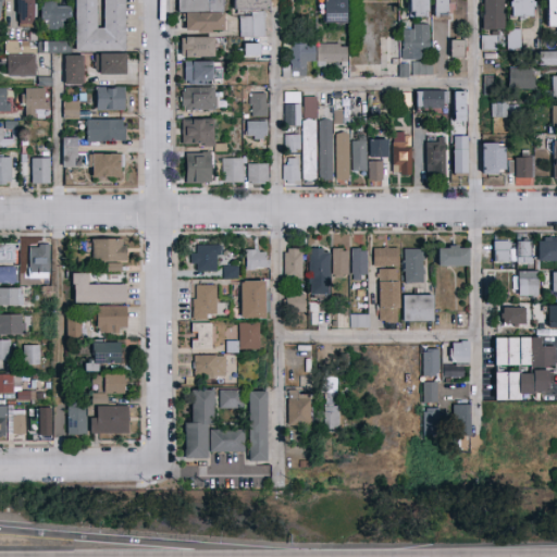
[(35,0),(35,28),(16,28),(16,0),(35,0)]
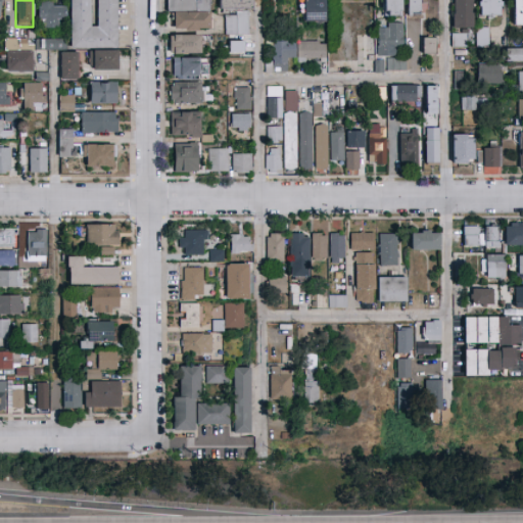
[(70,48),(69,0),(90,0),(90,27),(97,26),(97,0),(117,0),(119,48),(70,48)]
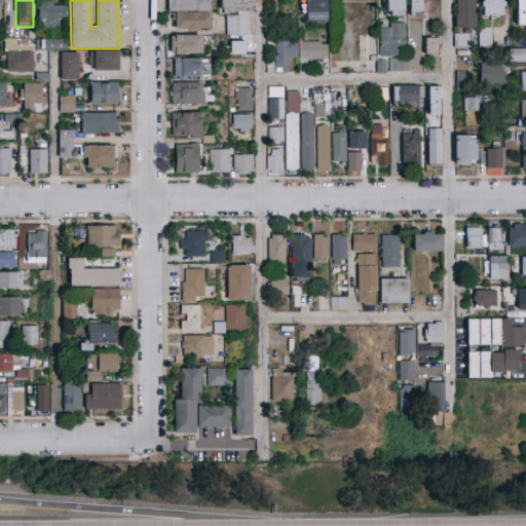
[(211,0),(211,30),(175,30),(175,12),(167,12),(167,0),(211,0)]
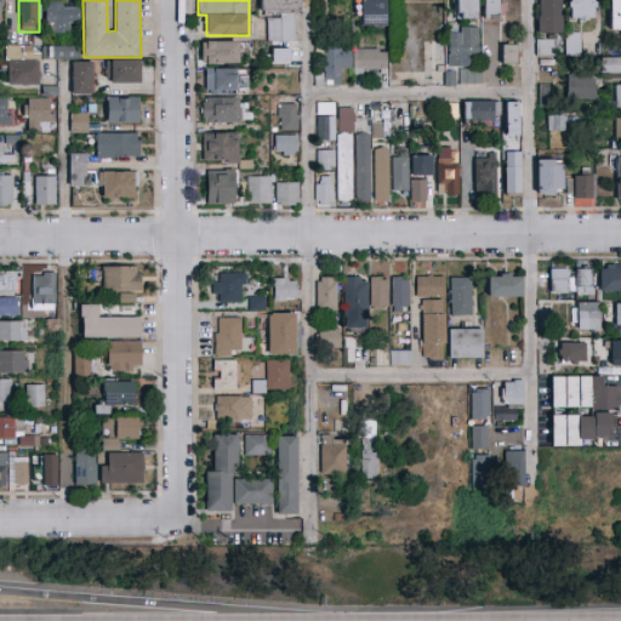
[(260,0),(300,0),(300,12),(295,12),(295,41),(268,41),(268,15),(260,15),(260,0)]
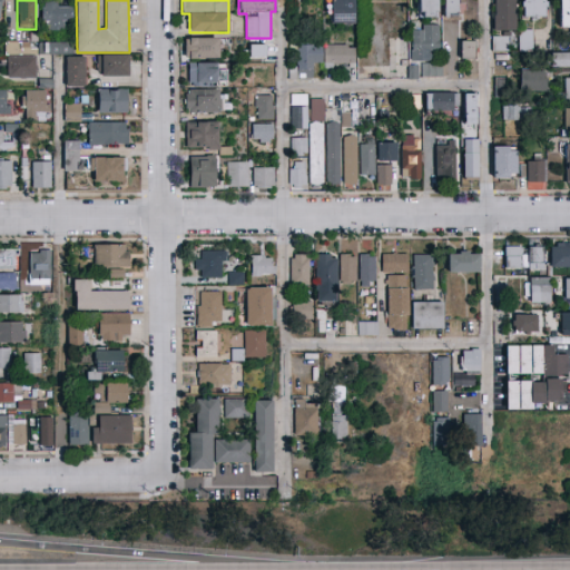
[(355,0),(355,23),(331,23),(331,0),(355,0)]
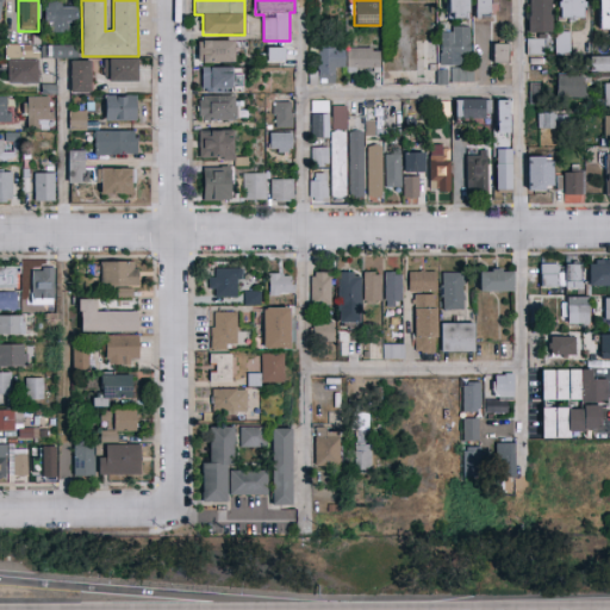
[(444,0),(468,0),(468,20),(444,20),(444,0)]
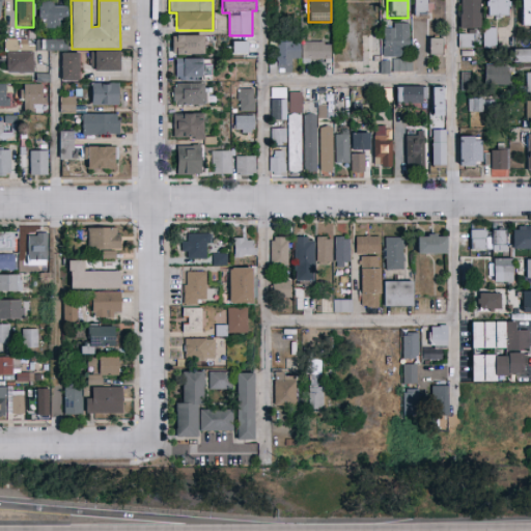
[(427,0),(427,16),(414,16),(414,0),(427,0)]
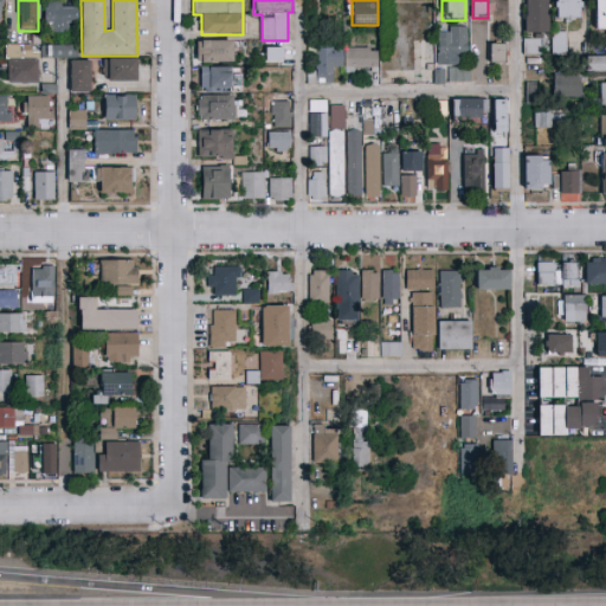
[(548,0),(548,32),(524,32),(524,0),(548,0)]
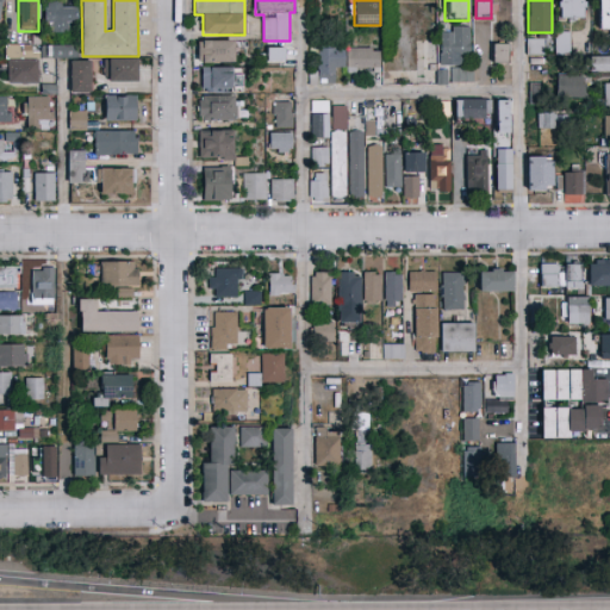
[(558,19),(558,0),(584,0),(584,19),(558,19)]
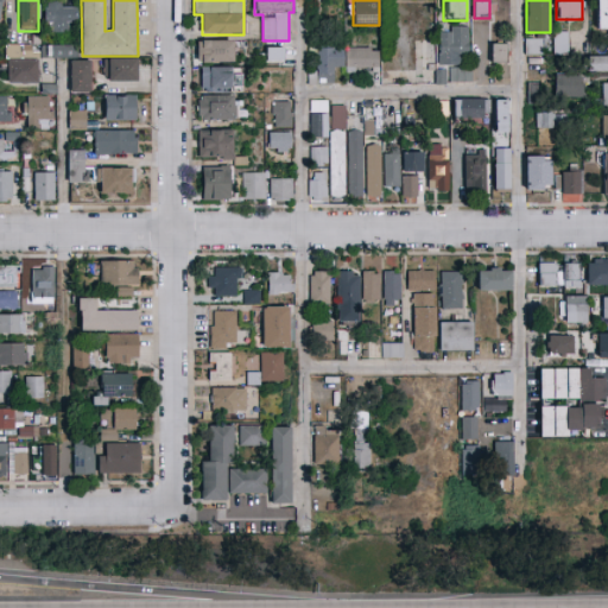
[(596,0),(607,0),(607,71),(588,73),(588,56),(607,56),(607,30),(596,30),(596,0)]
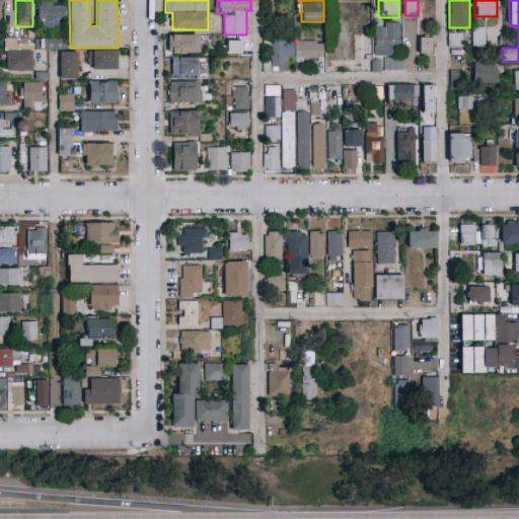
[(59,20),(59,27),(39,27),(39,2),(64,2),(64,20),(59,20)]
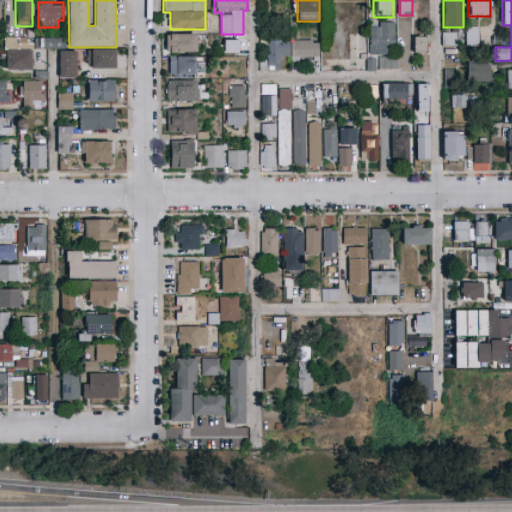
[(369,23),(395,23),(395,45),(386,45),(386,57),(398,57),(398,70),(378,70),(379,55),(369,55),(369,23)]
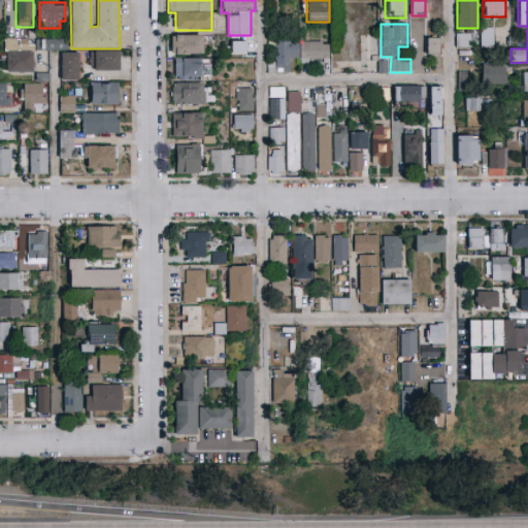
[(493,45),(483,45),(483,30),(493,30),(493,45)]
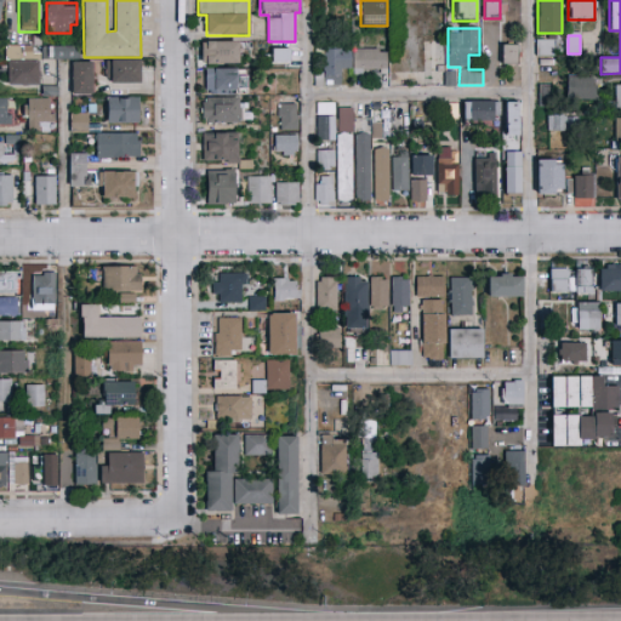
[(554,56),(536,56),(536,40),(554,40),(554,56)]
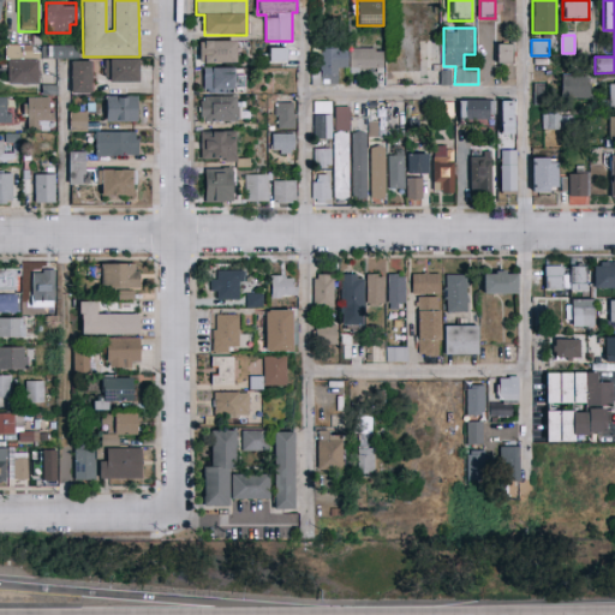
[(237,41),(237,64),(199,64),(199,41),(237,41)]
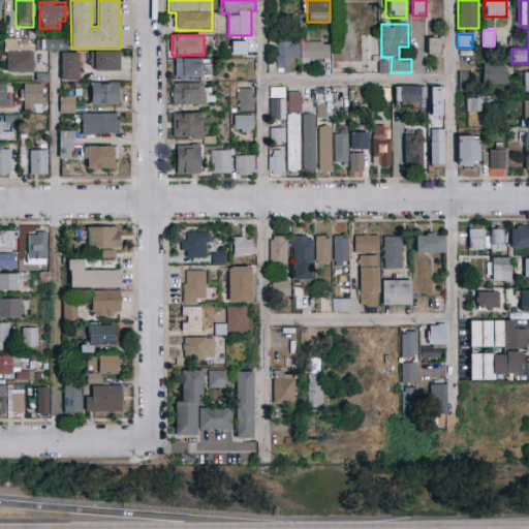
[(427,55),(427,38),(441,38),(441,55),(427,55)]
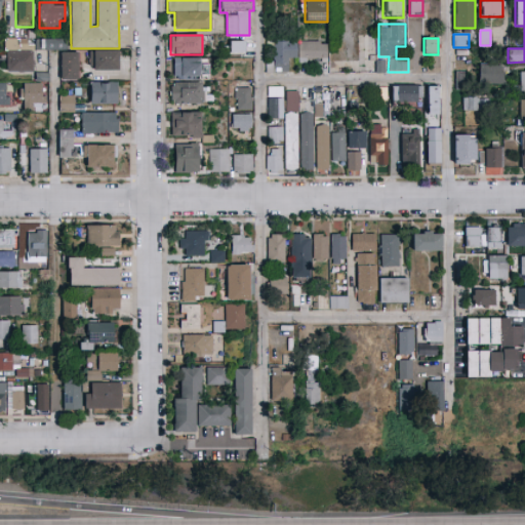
[(5,73),(5,40),(32,40),(32,73),(5,73)]
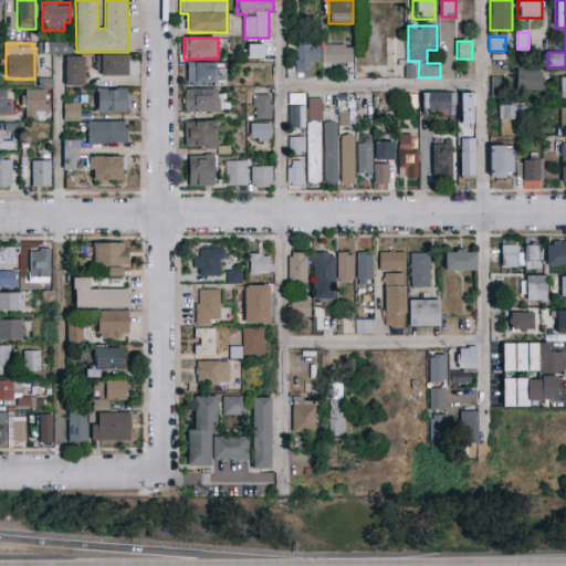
[(59,44),(59,53),(48,53),(48,44),(59,44)]
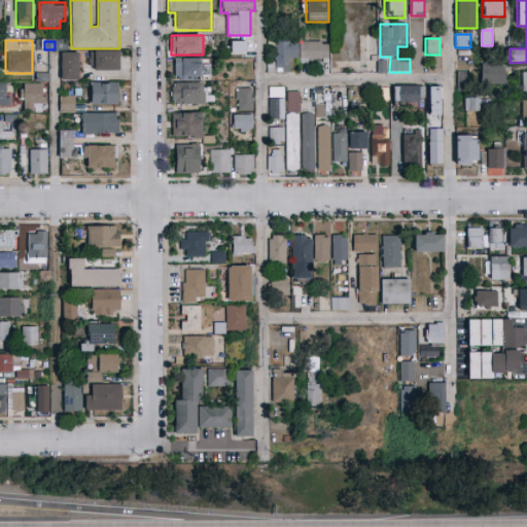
[(245,53),(231,53),(231,41),(245,41),(245,53)]
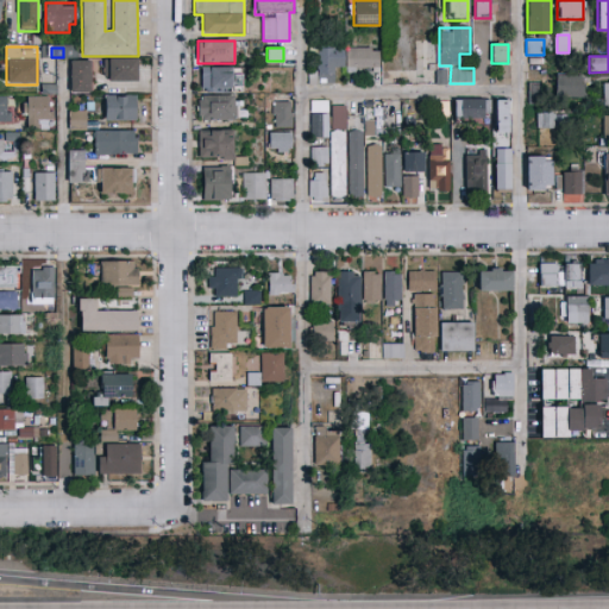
[(380,48),(380,70),(337,70),(337,85),(316,85),(316,48),(380,48)]
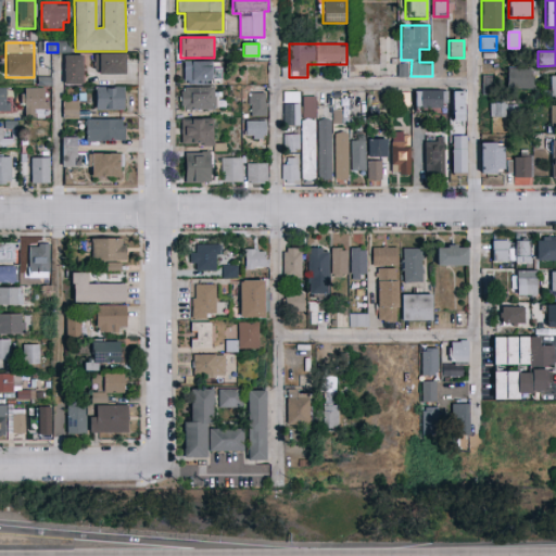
[(125,53),(125,75),(97,75),(97,53),(125,53)]
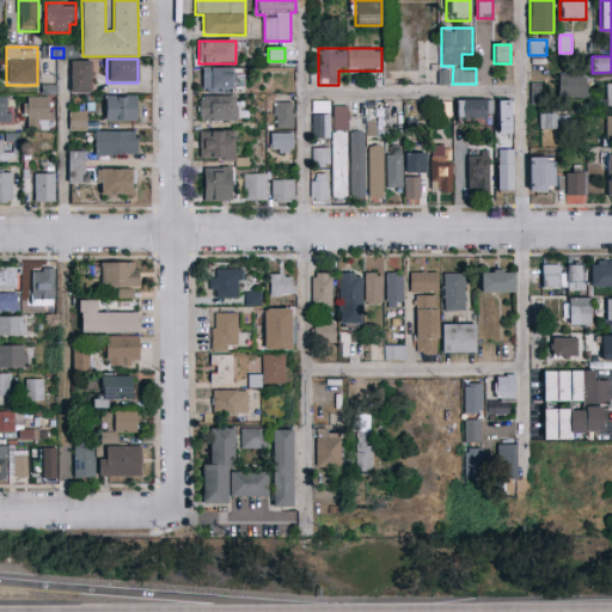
[(545,59),(546,68),(532,72),(531,62),(545,59)]
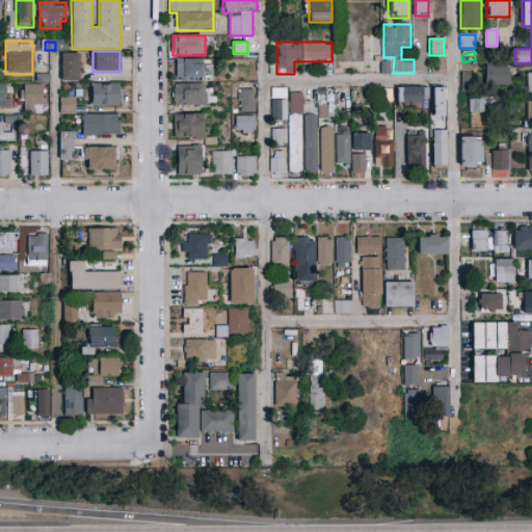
[(79,53),(79,81),(60,81),(60,53),(79,53)]
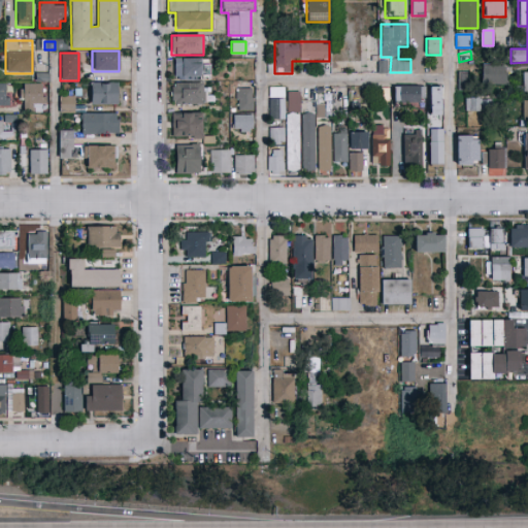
[(208,59),(208,80),(174,80),(174,59),(208,59)]
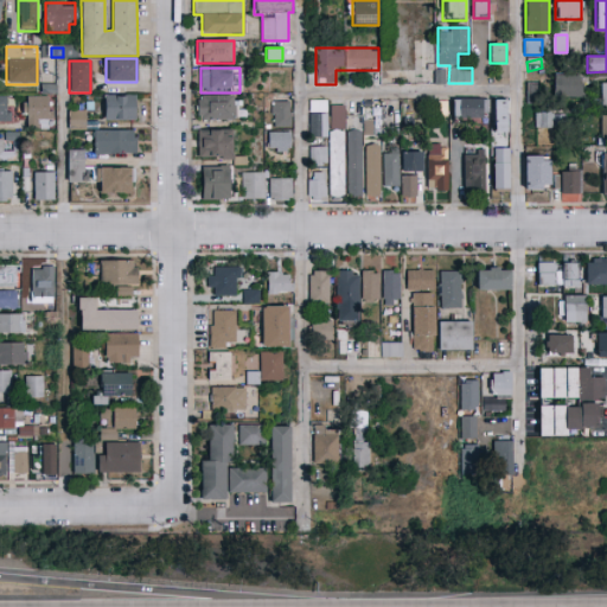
[(553,97),(553,75),(582,75),(582,97),(553,97)]
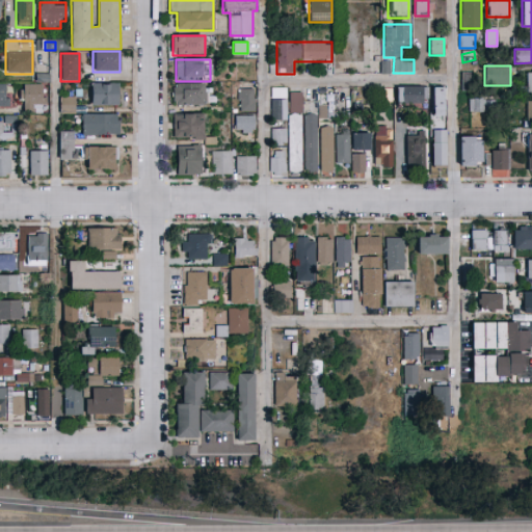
[(459,72),(460,86),(472,85),(472,72),(459,72)]
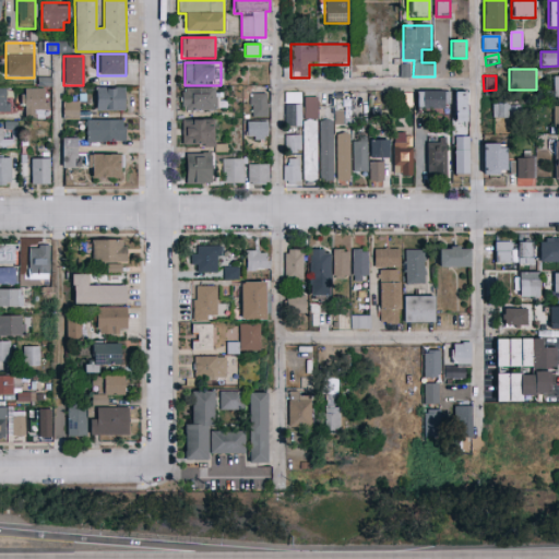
[(251,118),(251,86),(269,86),(269,118),(251,118)]
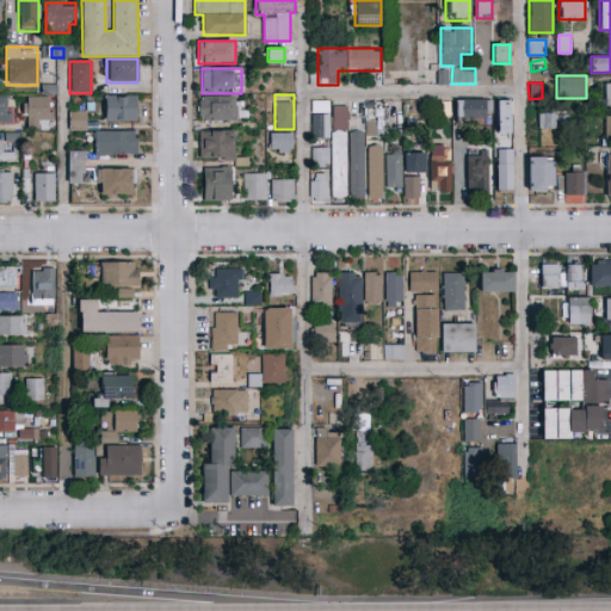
[(10,123),(0,123),(0,97),(10,97),(10,123)]
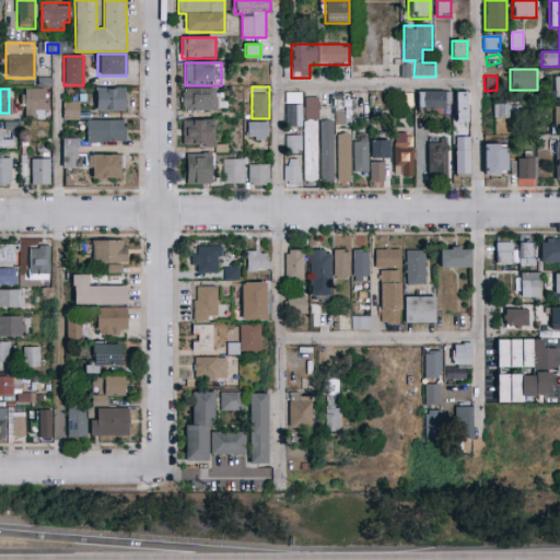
[(46,119),(23,119),(23,89),(46,89),(46,119)]
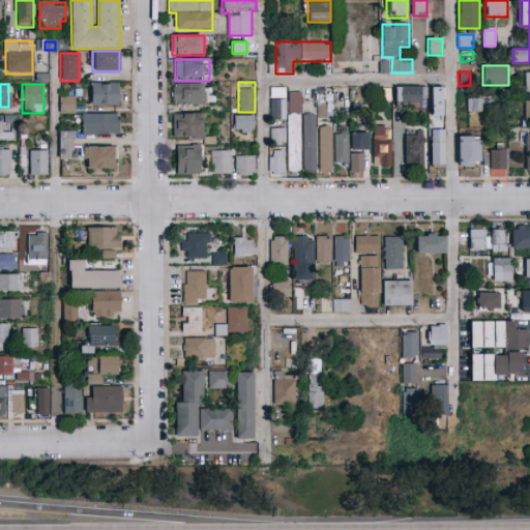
[(119,84),(119,105),(90,105),(90,84),(119,84)]
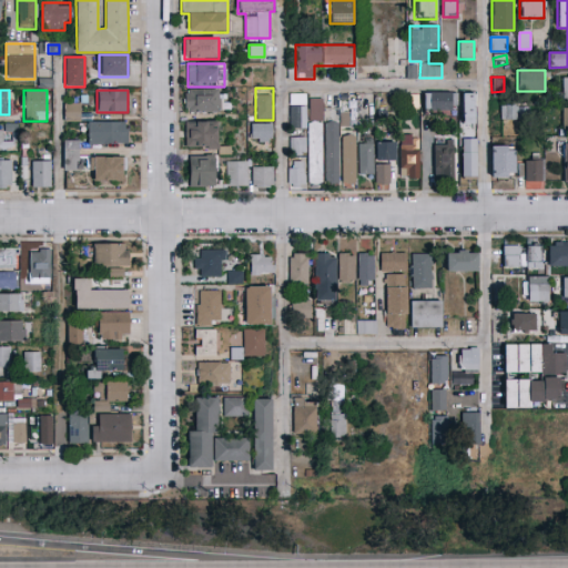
[(219,112),(184,112),(184,90),(219,90),(219,112)]
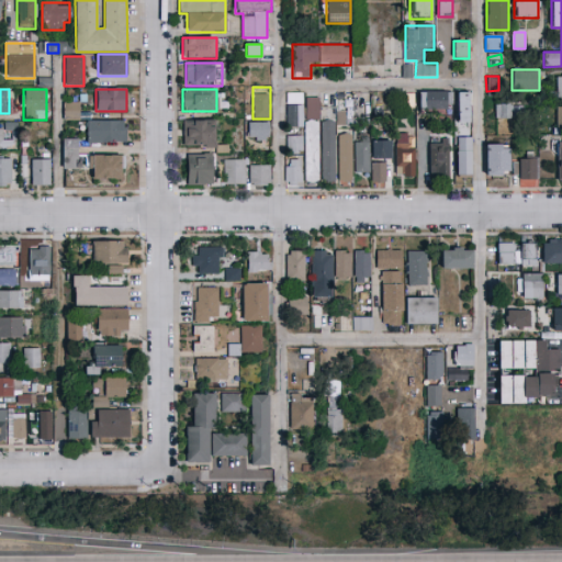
[(464,90),(450,90),(451,120),(465,120),(464,90)]
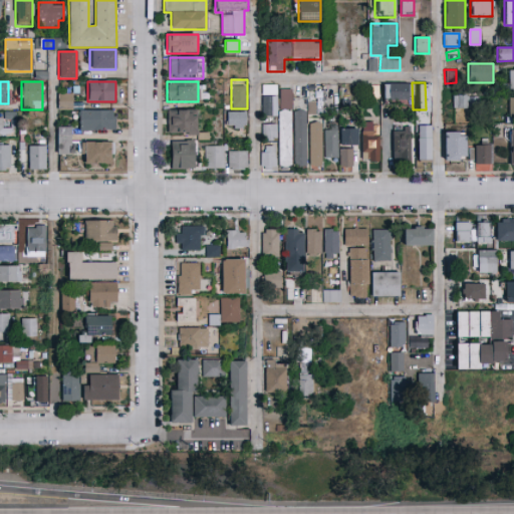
[(414,100),(383,100),(383,84),(414,84),(414,100)]
